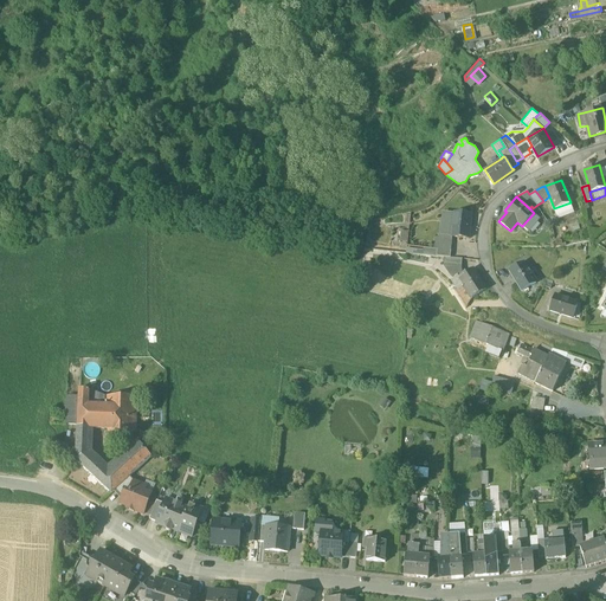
[(571,202),(554,208),(559,219),(574,213),(571,202)]
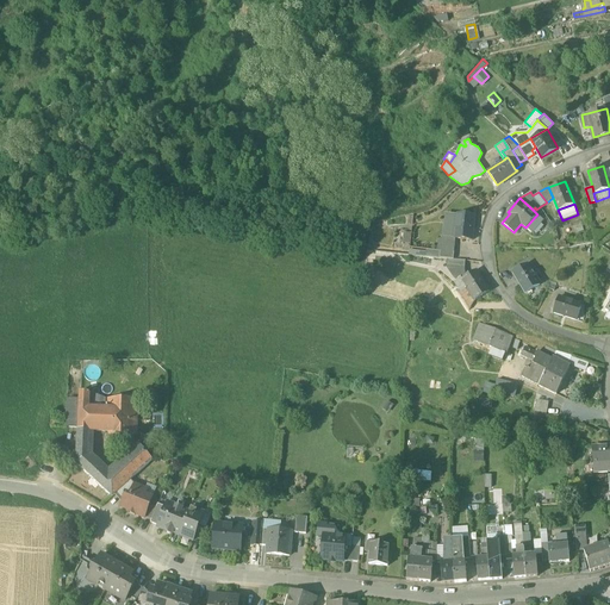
[(454,237),(456,213),(446,212),(443,236),(454,237)]
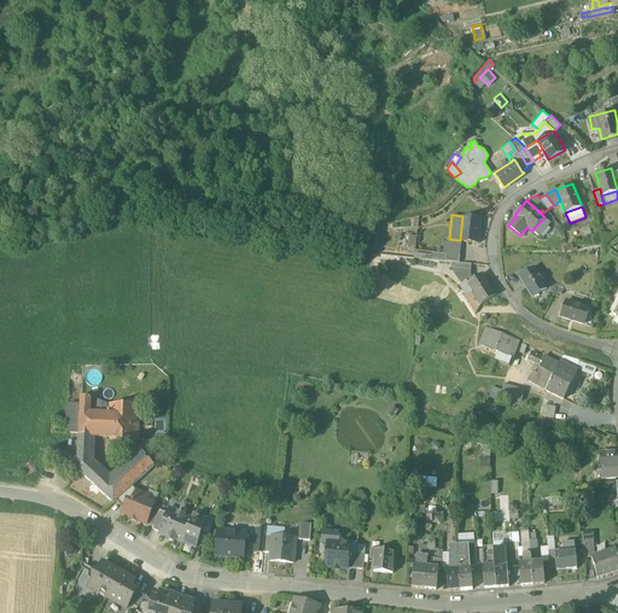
[(461,240),(478,243),(481,219),(462,216),(460,240),(461,240)]
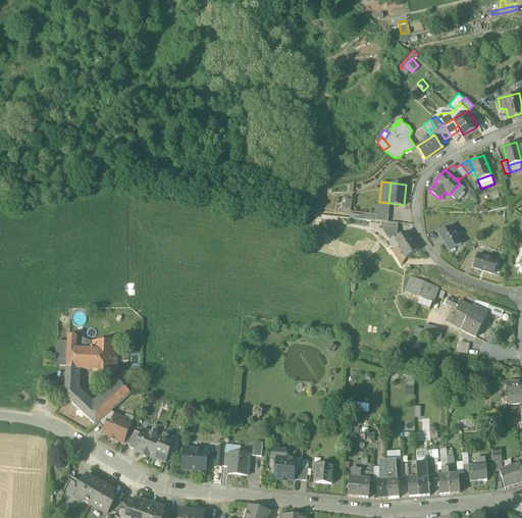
[(462,190),(458,186),(450,195),(455,199),(462,190)]
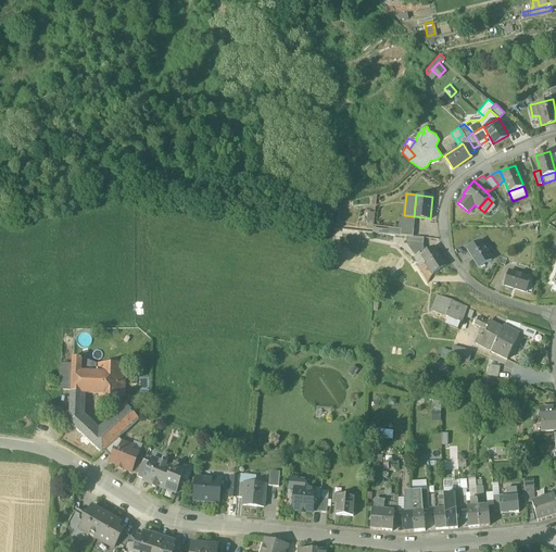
[(401,235),(408,236),(414,236),(415,216),(414,216),(404,215),(403,215),(402,229),(404,229),(401,235)]
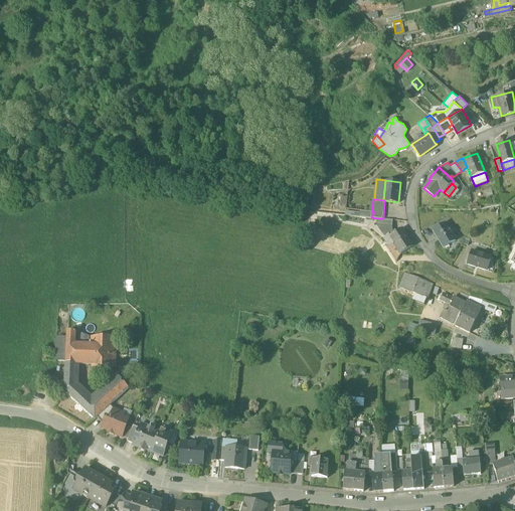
[(393,219),(383,218),(378,218),(377,225),(392,226),(393,219)]
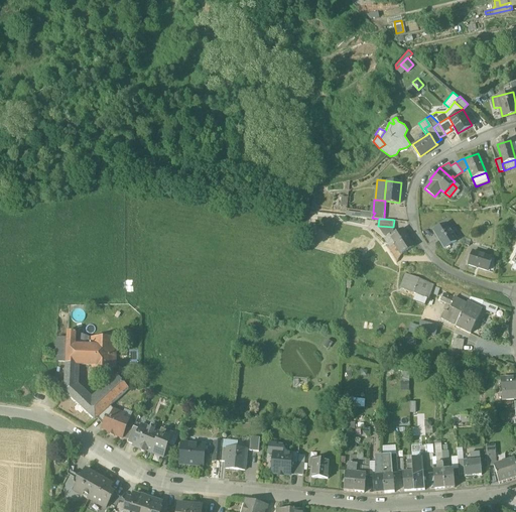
[(433,230),(443,247),(457,240),(445,223),(433,230)]
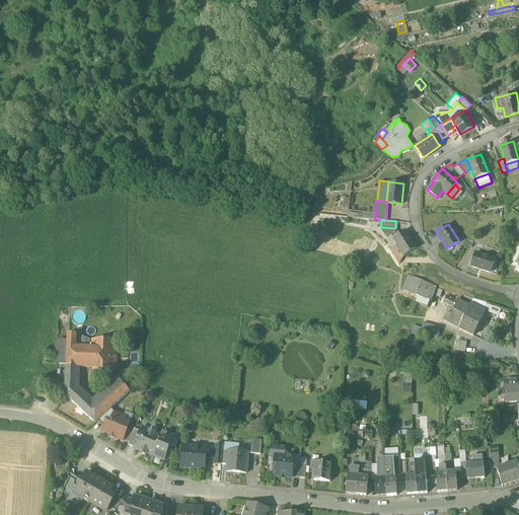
[(380,227),(386,239),(392,235),(395,228),(380,227)]
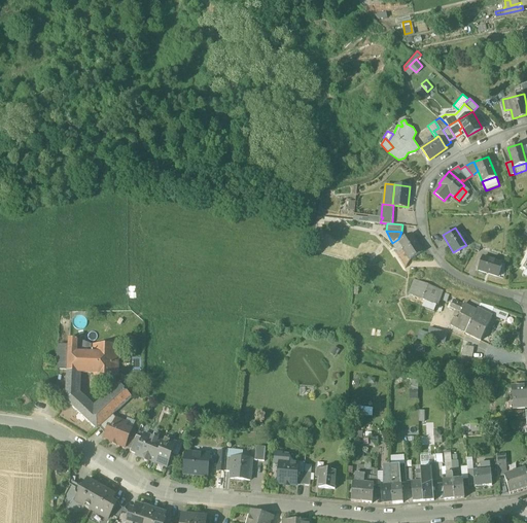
[(403,249),(411,258),(422,250),(412,234),(399,241),(398,239),(392,243),(398,252),(403,249)]
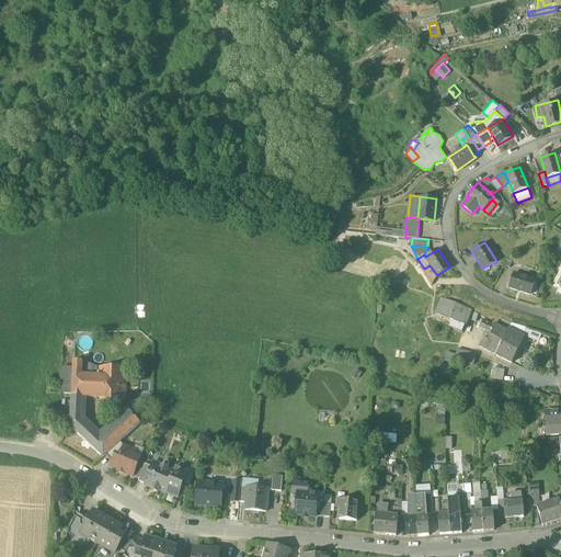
[(508,286),(530,293),(535,277),(514,271),(508,286)]
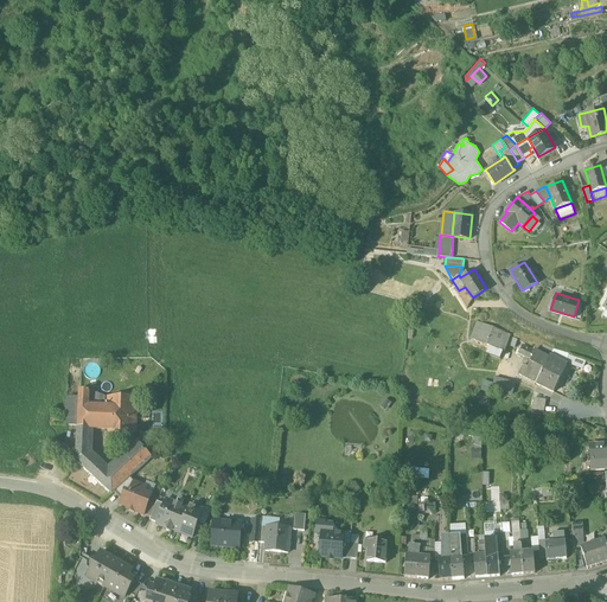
[(490,343),(503,347),(505,340),(509,332),(478,320),(473,337),(490,343)]
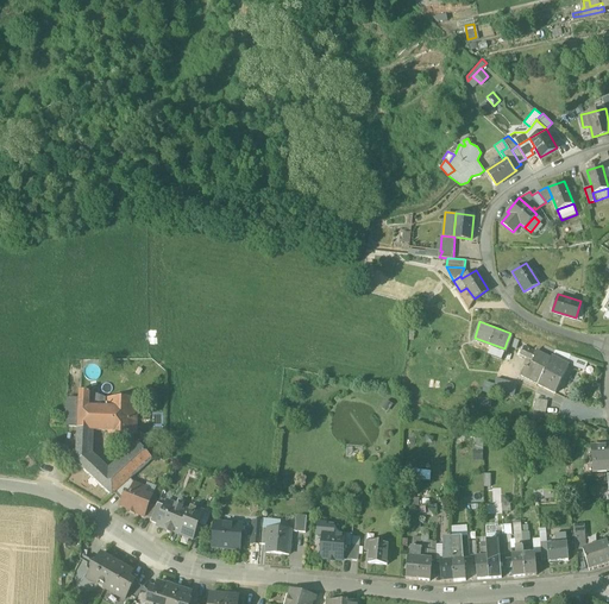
[(510,333),(507,341),(516,345),(519,337),(510,333)]
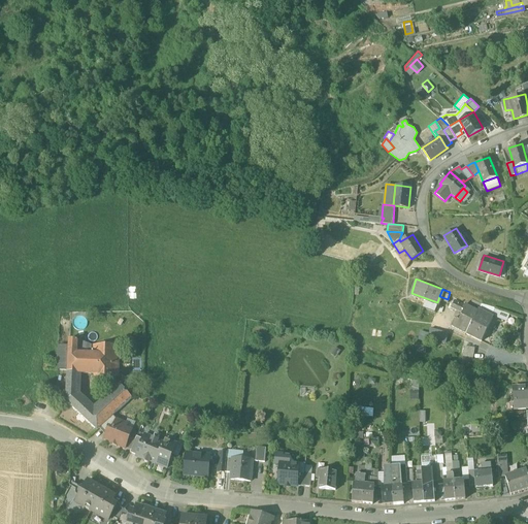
[(451,322),(466,330),(472,318),(477,307),(464,301),(463,302),(454,297),(452,302),(450,301),(449,303),(461,309),(458,317),(454,315),(451,322)]
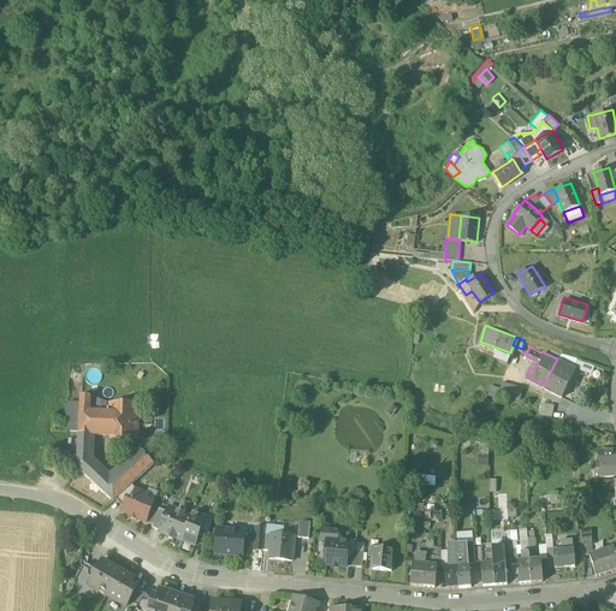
[(495,355),(508,361),(510,353),(497,348),(495,355)]
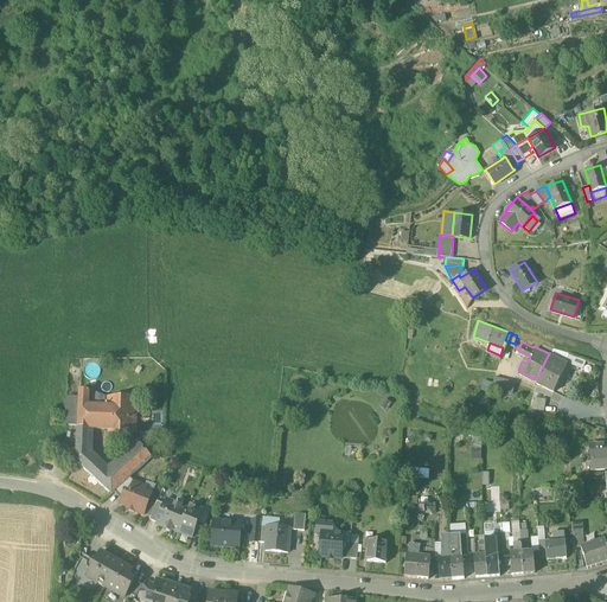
[(568,359),(582,365),(586,357),(570,351),(569,356),(566,354),(564,357),(568,358),(568,359)]
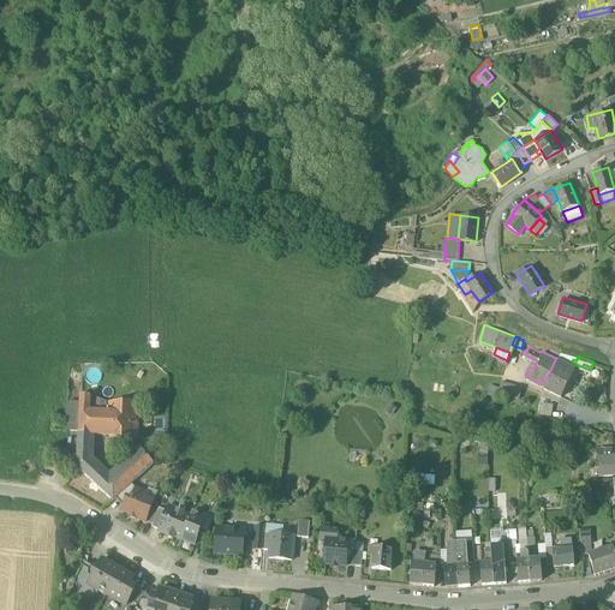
[(556,358),(550,370),(568,378),(574,365),(556,357),(556,358)]
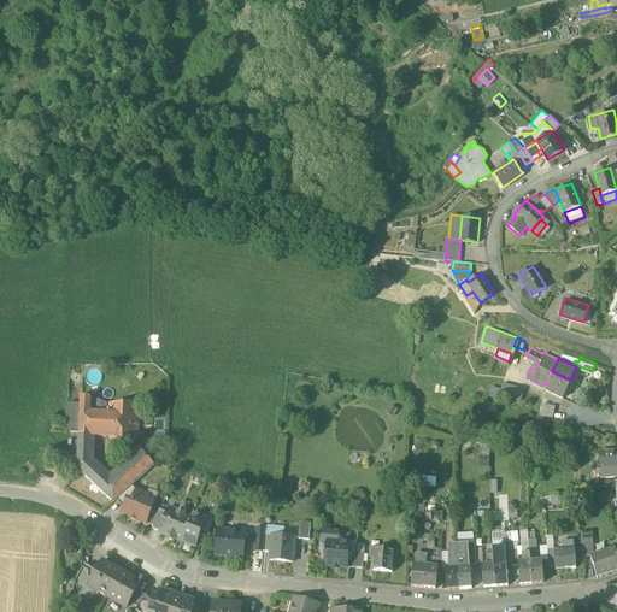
[(562,394),(570,380),(552,371),(545,386),(562,394)]
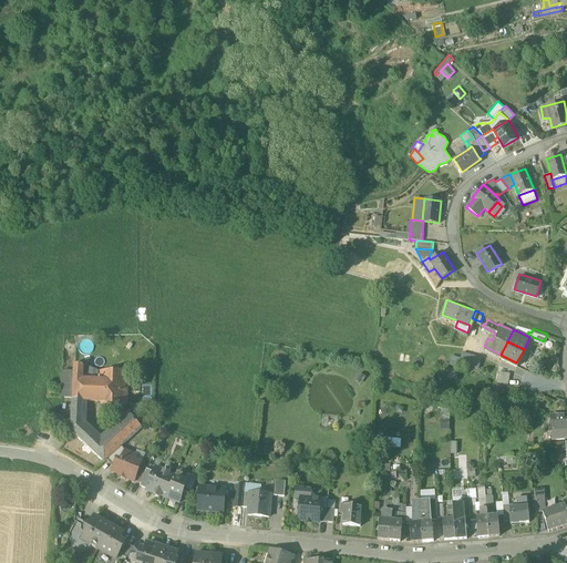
[(482,355),(462,349),(461,355),(459,360),(478,366),(482,355)]
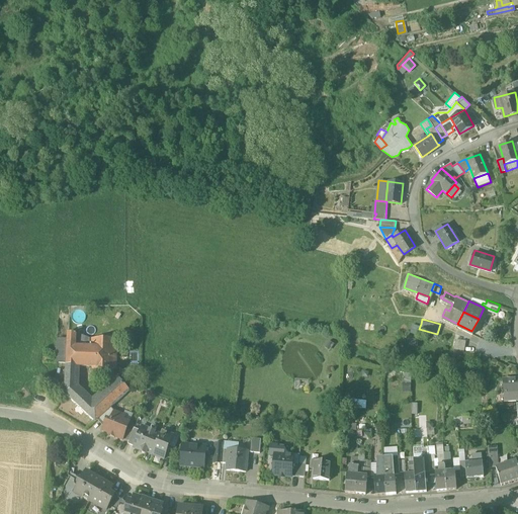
[(418,333),(419,329),(421,324),(412,321),(410,331),(418,333)]
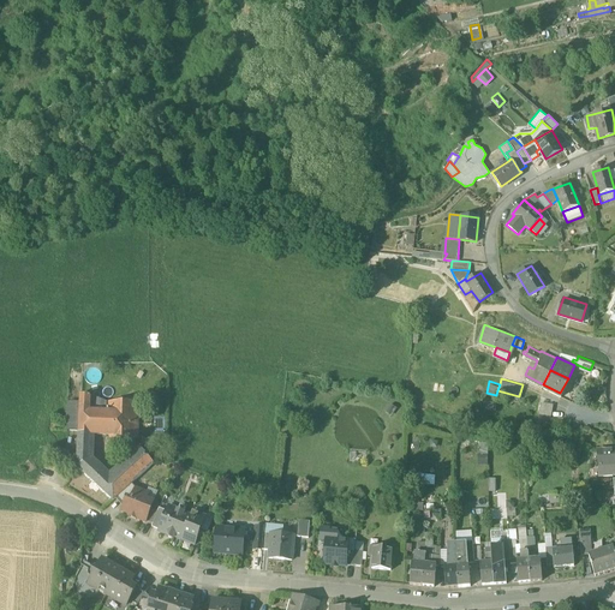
[(79,399),(79,406),(90,407),(90,392),(81,392),(79,399)]
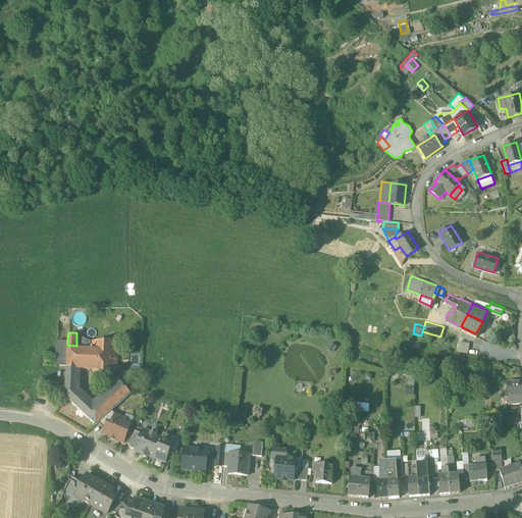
[(91,338),(76,332),(76,346),(91,346),(91,338)]
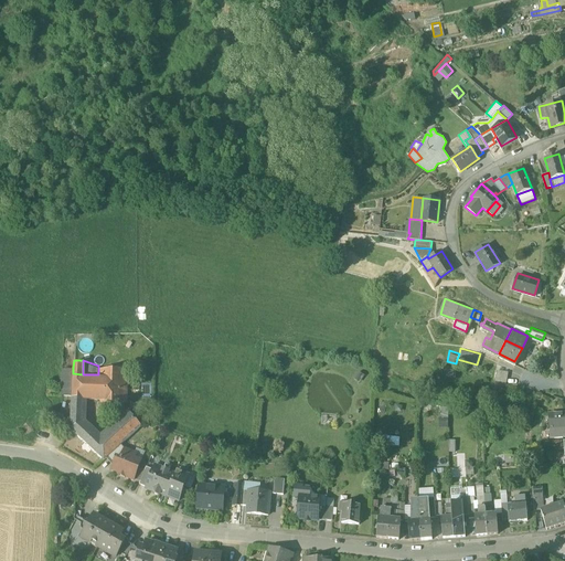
[(73,373),(73,367),(62,366),(60,392),(72,393),(73,373)]
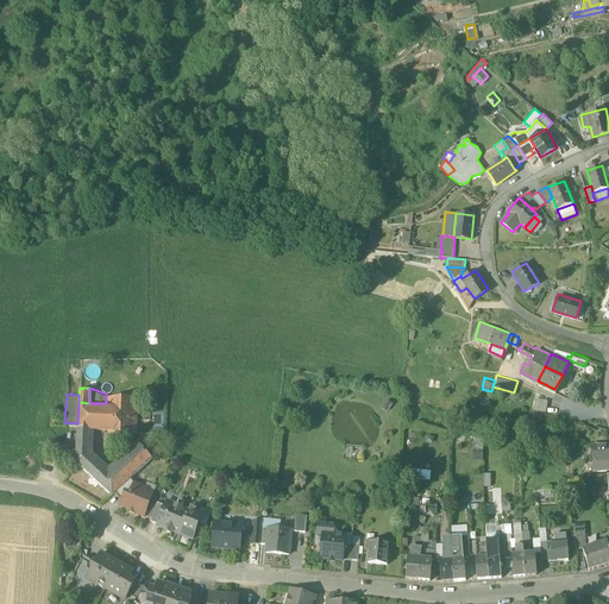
[(114,431),(137,432),(137,429),(137,394),(106,394),(106,403),(114,404),(114,428),(114,431)]
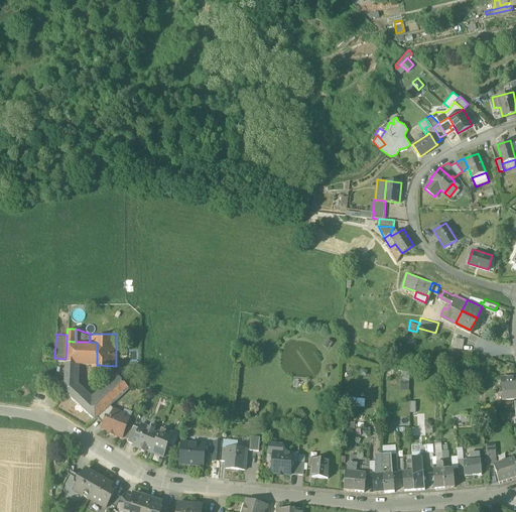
[(416,335),(407,334),(406,341),(415,342),(416,335)]
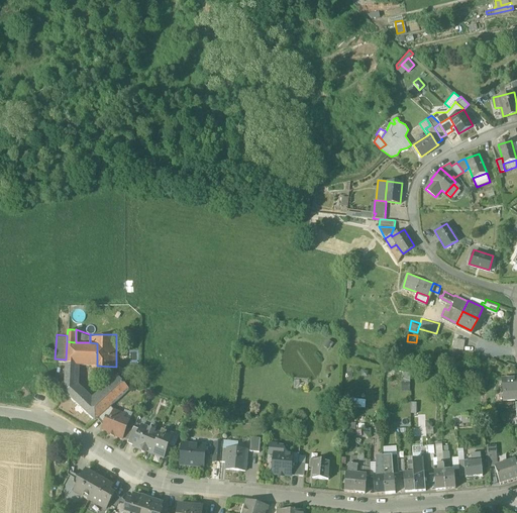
[(452,346),(462,348),(464,337),(454,335),(452,346)]
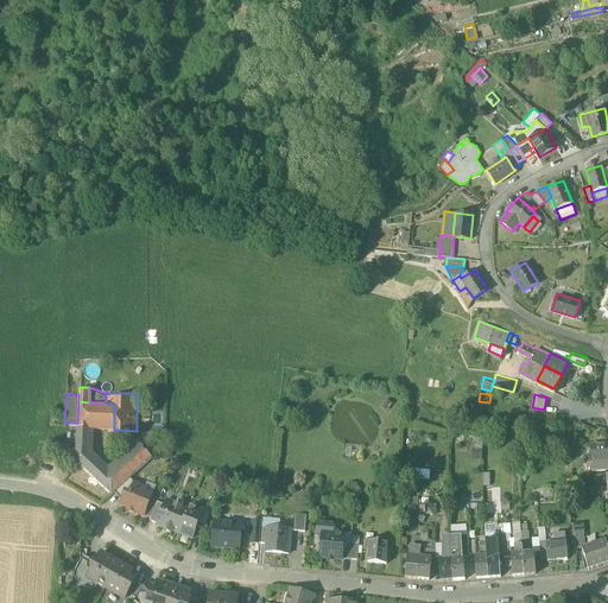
[(392,400),(386,395),(380,402),(387,407),(392,400)]
